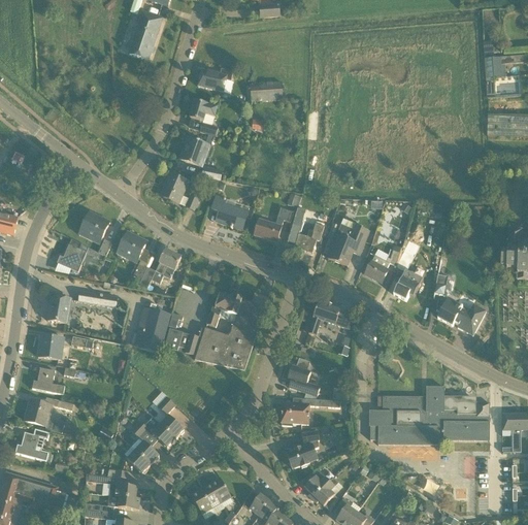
[(261,15),(279,14),(278,3),(260,5),(261,15)]
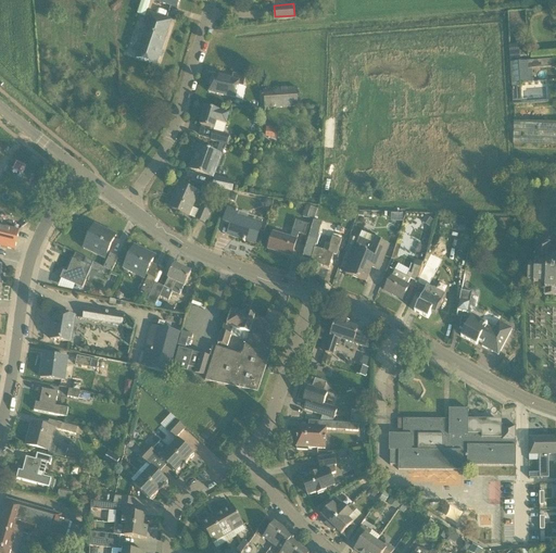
[(171,19),(150,12),(136,54),(155,62),(171,19)]
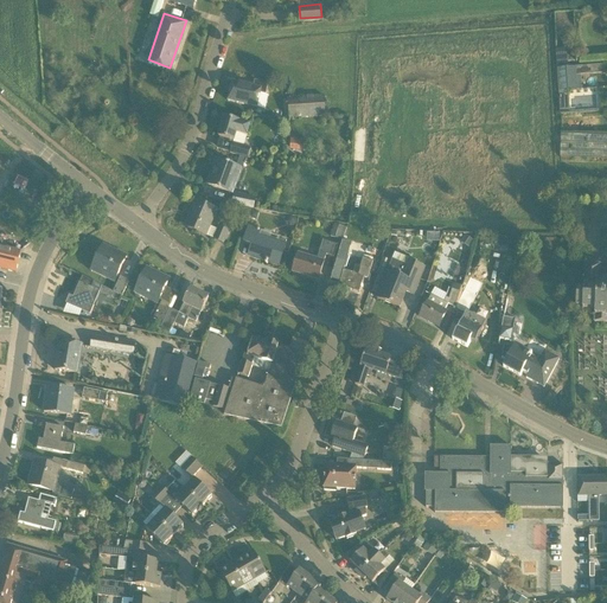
[(555,46),(556,65),(567,65),(567,59),(574,58),(574,52),(567,53),(566,45),(555,46)]
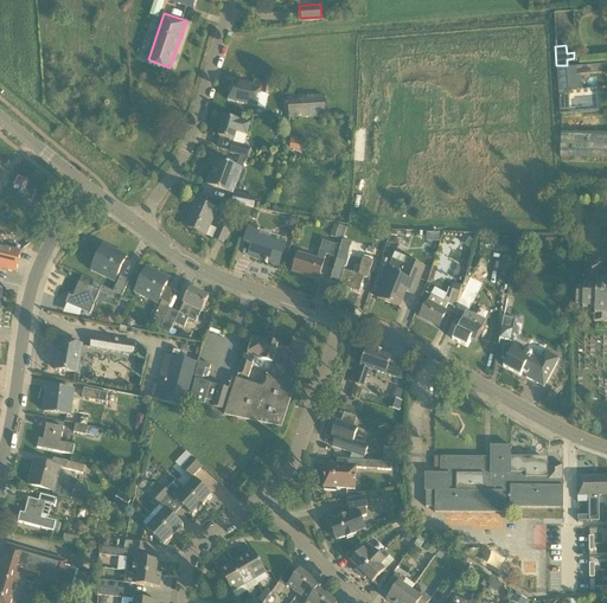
[(569,65),(567,65),(556,65),(558,88),(576,87),(574,65),(569,65)]
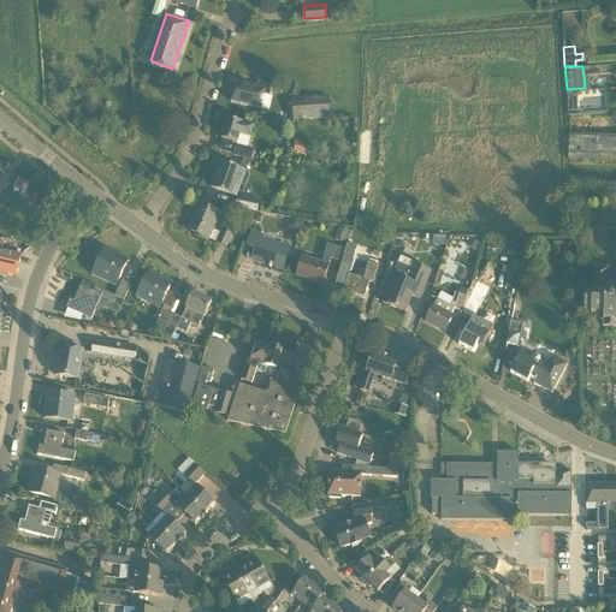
[(270,81),(258,78),(256,85),(235,81),(231,99),(261,106),(265,91),(270,93),(272,81),(270,81)]
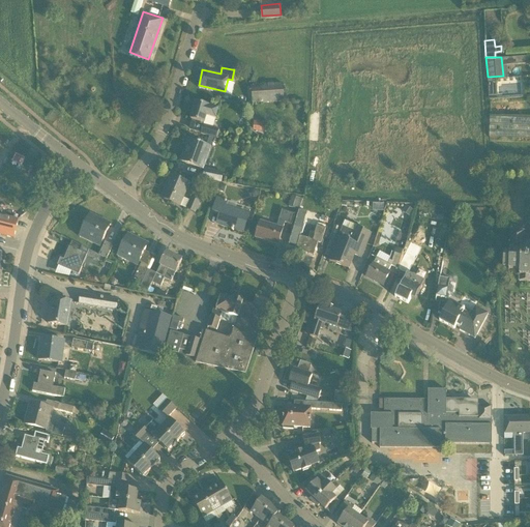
[(284,98),(283,81),(252,83),(253,100),(284,98)]
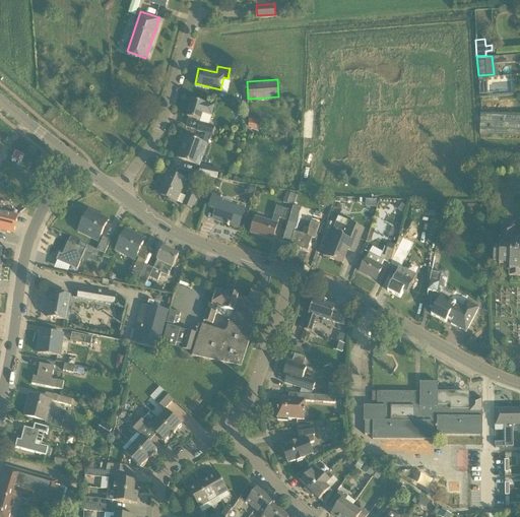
[(213,105),(201,101),(192,98),(187,115),(200,118),(202,110),(211,113),(213,105)]
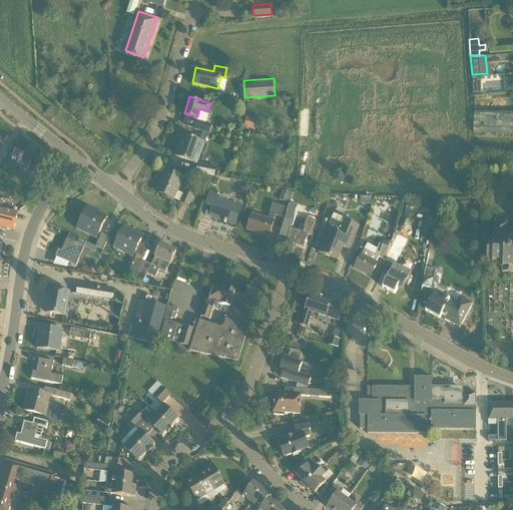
[(512,111),(474,111),(473,130),(512,131),(512,111)]
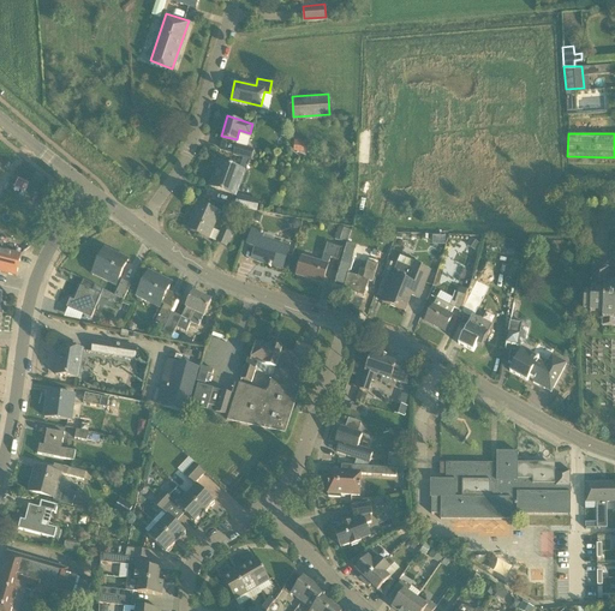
[(311,138),(296,137),(296,149),(310,150),(311,138)]
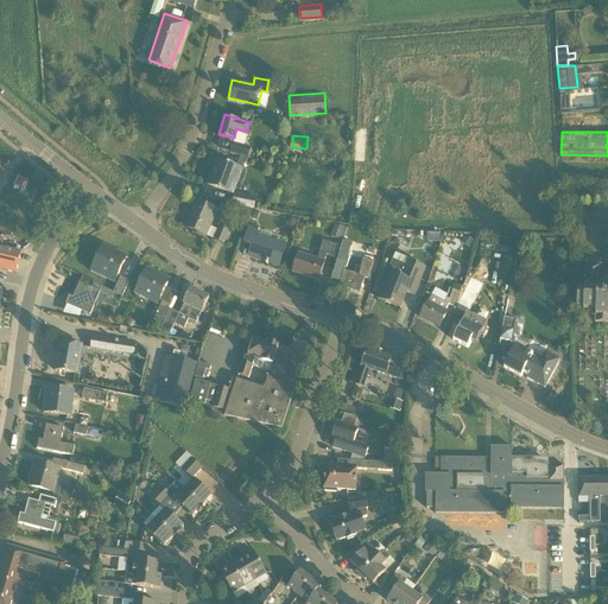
[(230,150),(248,154),(251,146),(233,140),(230,150)]
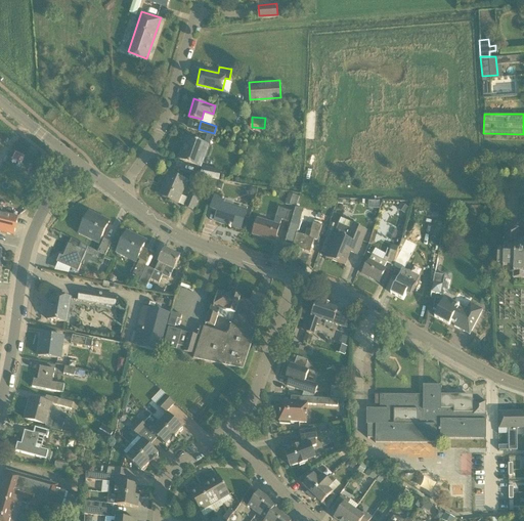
[(185,135),(178,156),(187,160),(197,163),(201,152),(204,153),(208,142),(195,138),(185,135)]
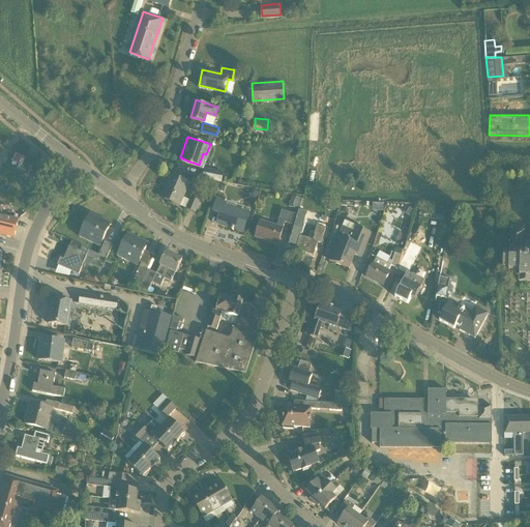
[(202,175),(221,178),(223,169),(204,166),(202,175)]
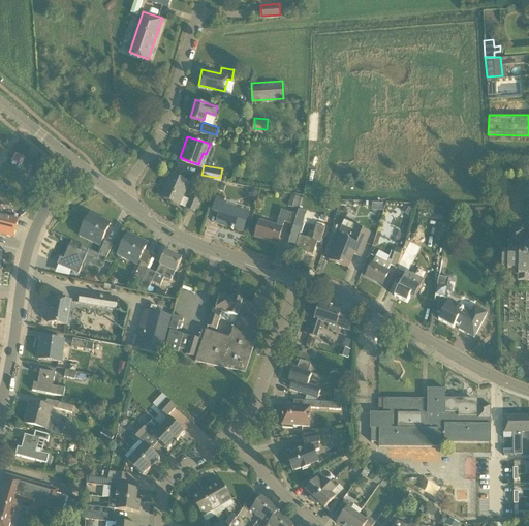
[(169,182),(163,195),(179,203),(182,194),(188,180),(180,176),(170,172),(166,180),(166,181),(169,182)]
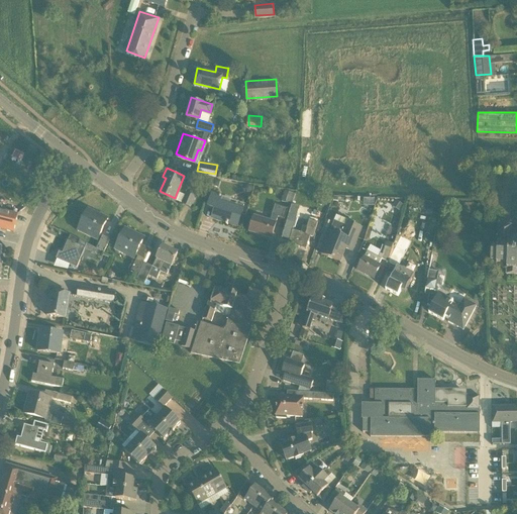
[(292,202),(295,191),(285,188),(282,199),(291,202),(292,202)]
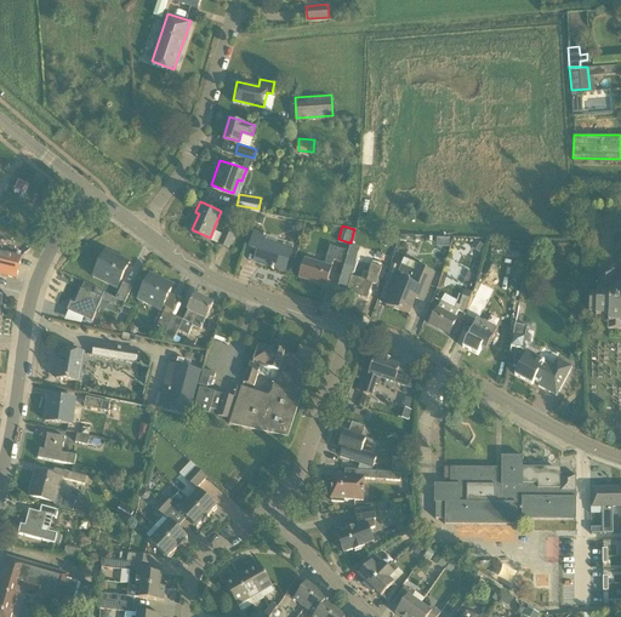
[(224,228),(223,232),(218,241),(228,245),(233,234),(234,232),(226,228),(224,228)]
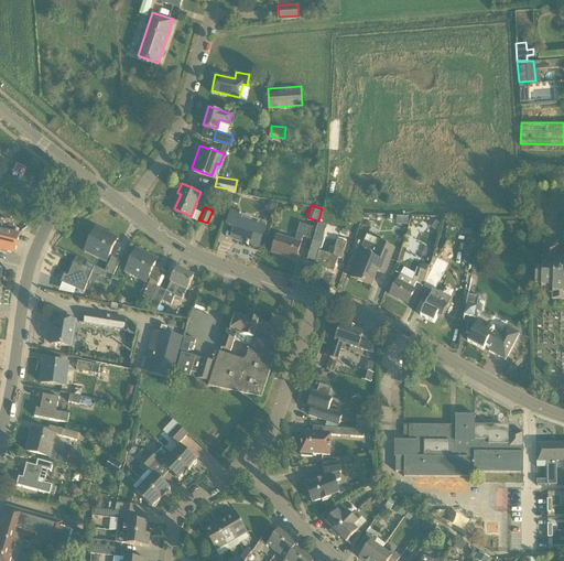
[(264,225),(238,217),(240,211),(231,207),(227,222),(234,224),(231,234),(255,241),(258,234),(261,235),(264,225)]
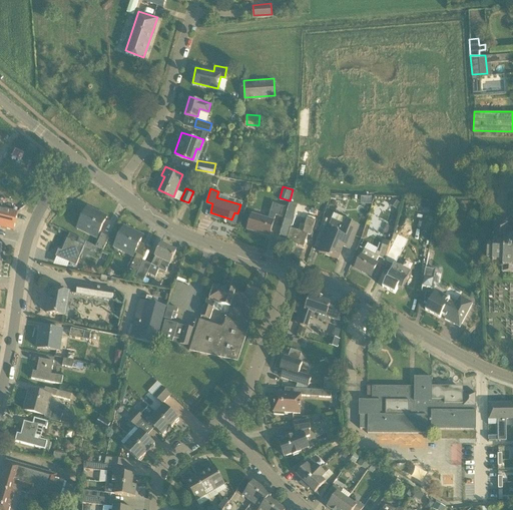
[(432,196),(429,209),(436,210),(438,197),(432,196)]
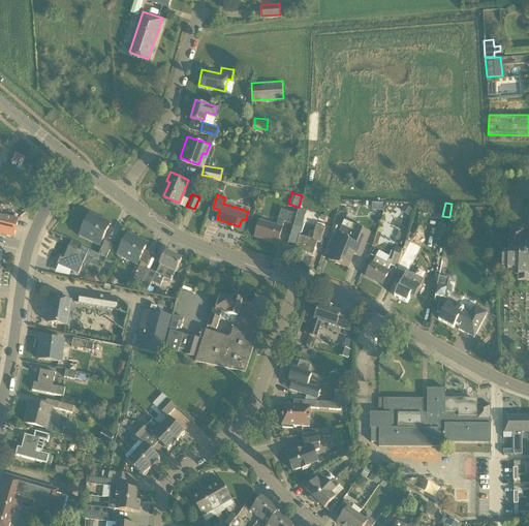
[(298,207),(287,241),(296,243),(298,237),(299,233),(300,233),(306,209),(299,207),(298,207)]
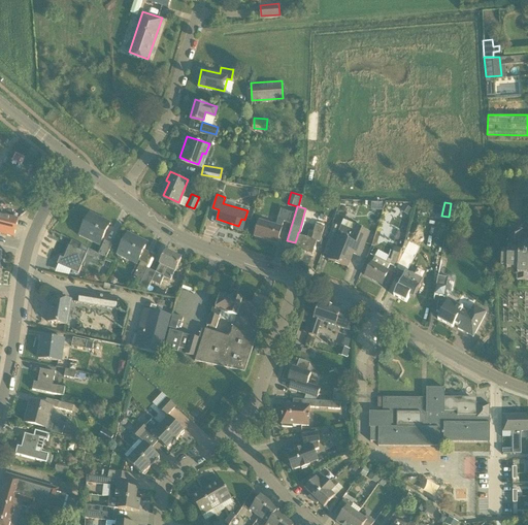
[(0,230),(13,234),(18,217),(1,212),(2,208),(0,207),(0,230)]
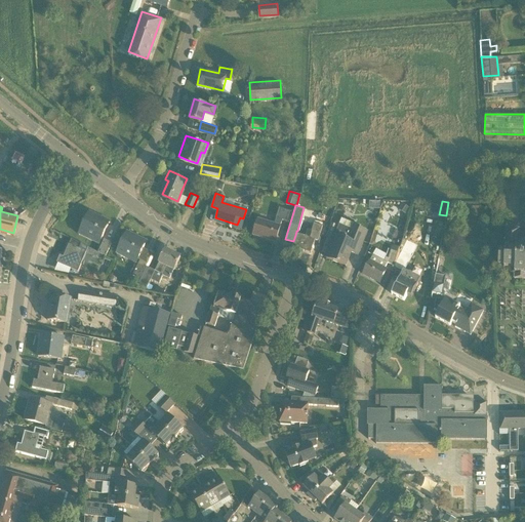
[(275,222),(257,216),(252,233),(275,239),(280,223),(282,217),(288,219),(291,209),(279,206),(275,222)]
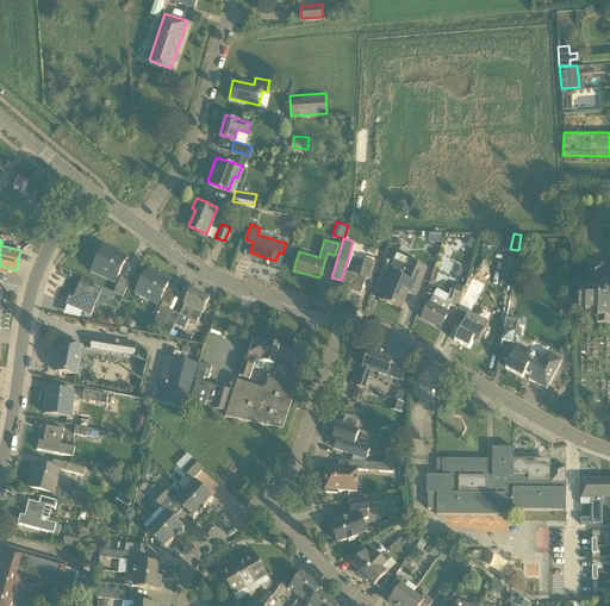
[(104,243),(92,269),(101,274),(114,280),(117,276),(120,269),(125,258),(128,255),(112,248),(104,243)]
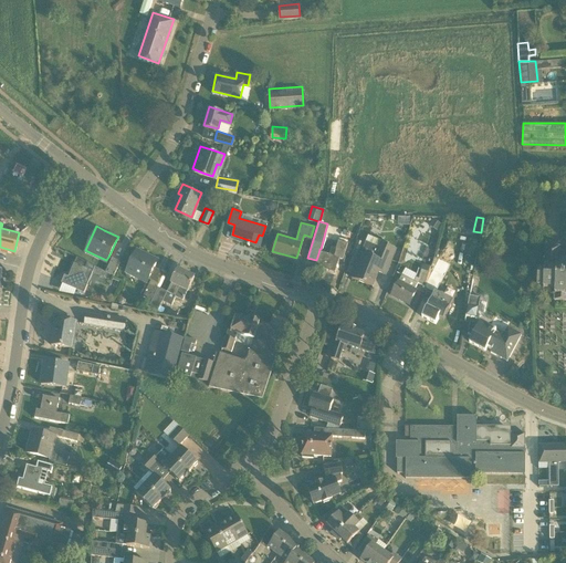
[(316,260),(315,264),(335,270),(338,259),(339,256),(343,257),(344,251),(347,240),(338,237),(335,246),(333,252),(329,251),(321,249),(320,249),(318,253),(316,260)]
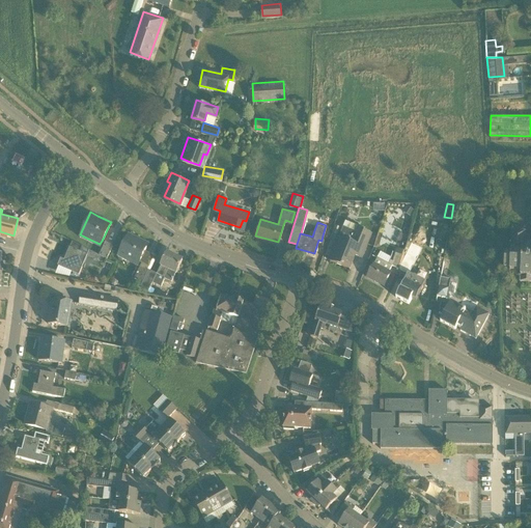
[(361,255),(365,245),(366,243),(371,230),(357,224),(355,229),(342,225),(338,235),(329,258),(350,266),(355,252),(361,255)]
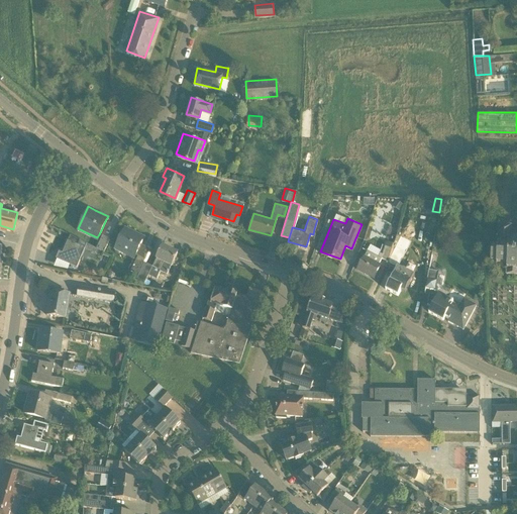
[(516,232),(510,232),(510,223),(499,222),(497,244),(492,243),(491,258),(496,259),(496,261),(507,262),(506,272),(516,272),(516,232)]
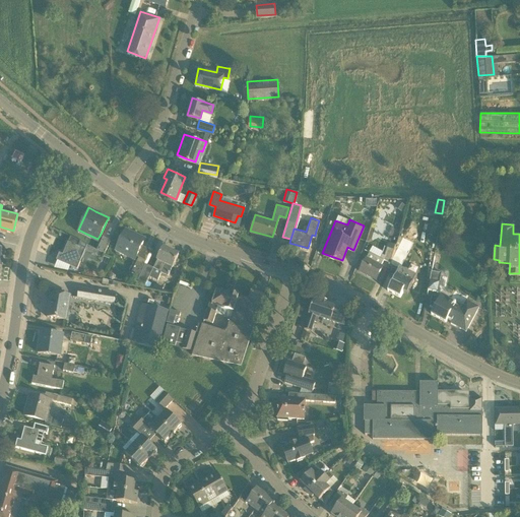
[(121,236),(115,249),(123,252),(135,258),(136,255),(139,250),(143,241),(145,237),(133,231),(126,227),(121,236)]
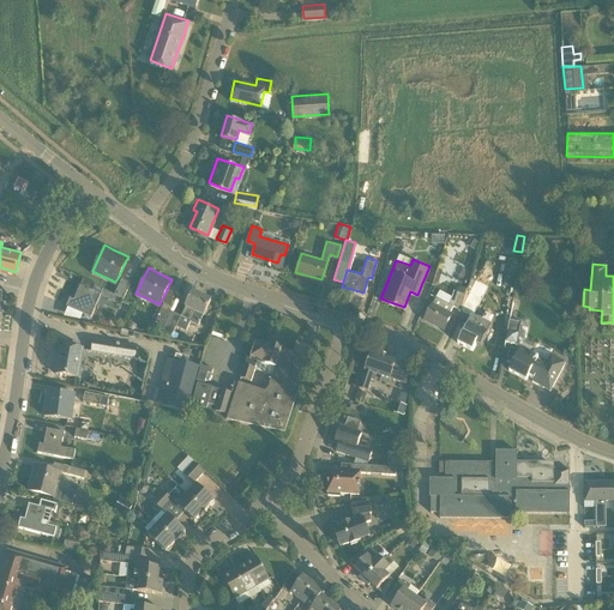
[(73,297),(70,295),(66,305),(77,309),(91,315),(95,306),(91,305),(97,290),(101,293),(103,287),(97,284),(98,283),(94,281),(83,276),(80,283),(79,282),(73,297)]
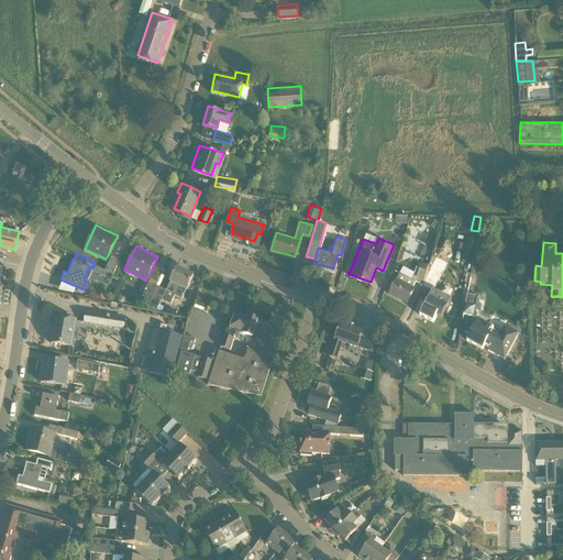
[(113,273),(120,259),(112,254),(106,268),(113,273)]
